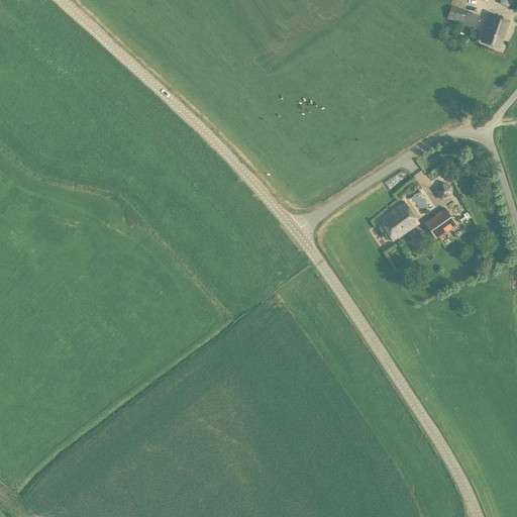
[(476,27),(480,16),(451,7),(447,18),(476,27)]
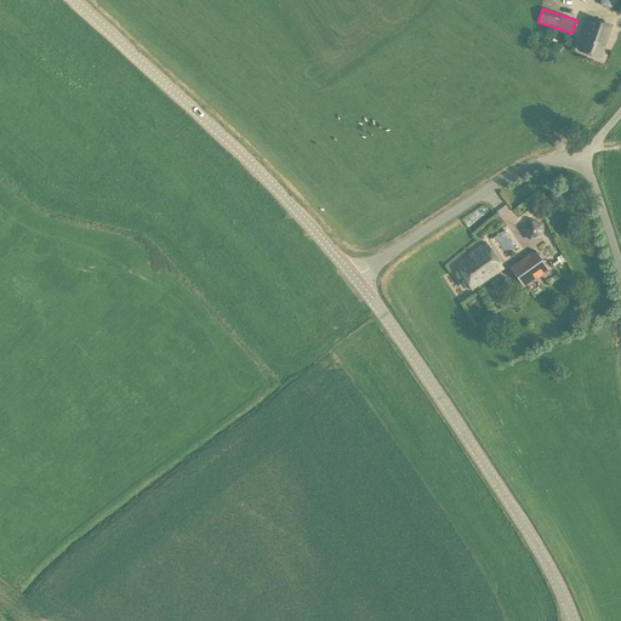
[(600,56),(610,26),(590,18),(580,50),(600,56)]
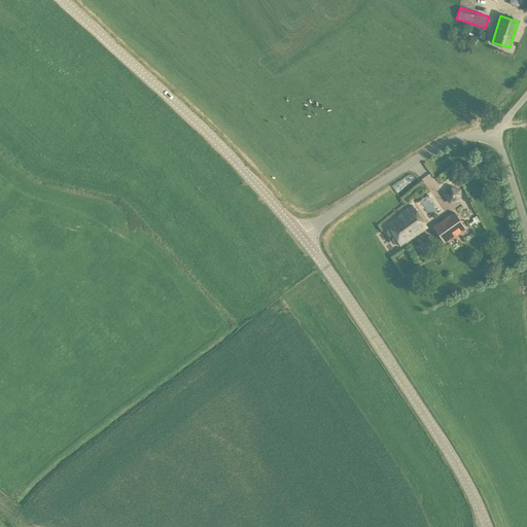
[(447,201),(458,202),(459,186),(448,185),(447,201)]
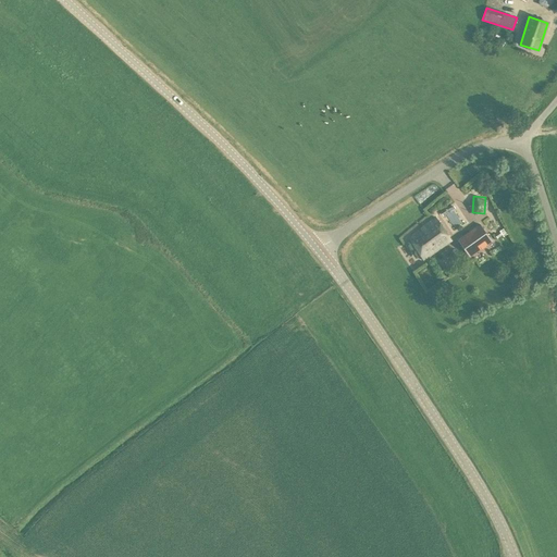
[(450,206),(444,212),(456,227),(463,221),(450,206)]
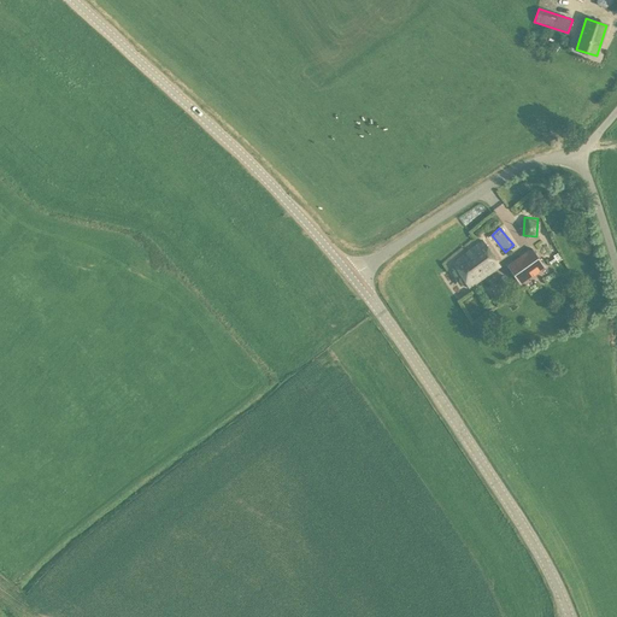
[(481,241),(466,251),(468,253),(454,263),(469,288),(499,268),(488,251),(481,241)]
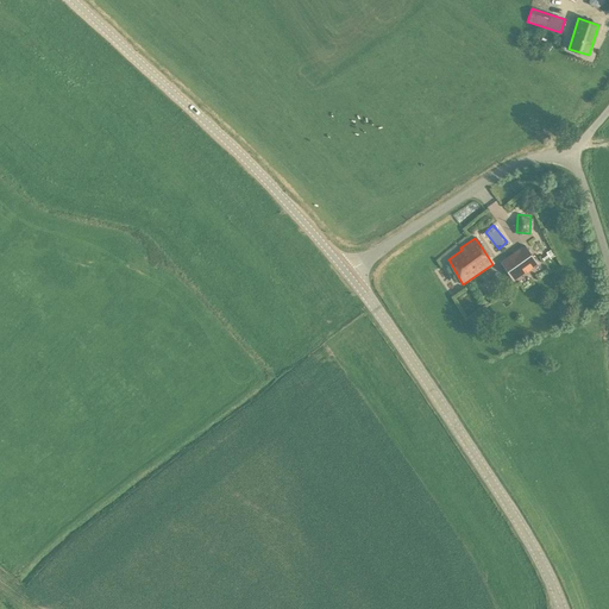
[(525,246),(522,248),(501,262),(514,281),(538,264),(525,246)]
